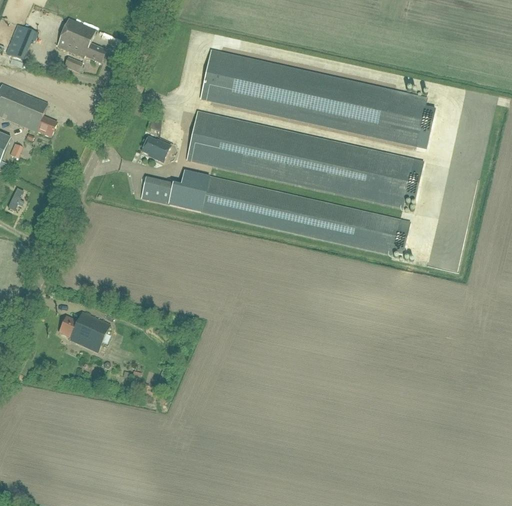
[(101,59),(106,47),(90,40),(96,26),(68,15),(57,43),(84,54),(85,53),(101,59)]
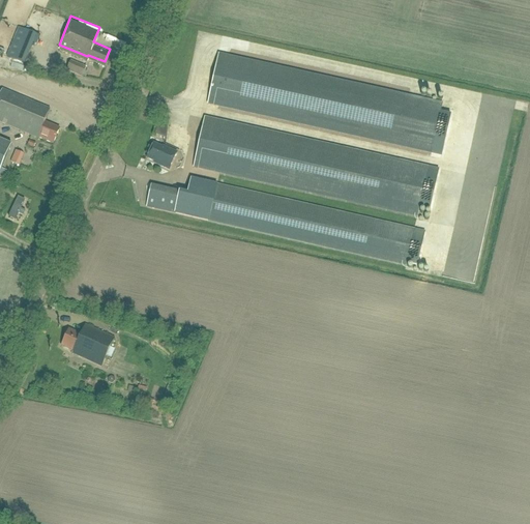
[(36,29),(30,27),(18,23),(6,51),(24,58),(36,29)]
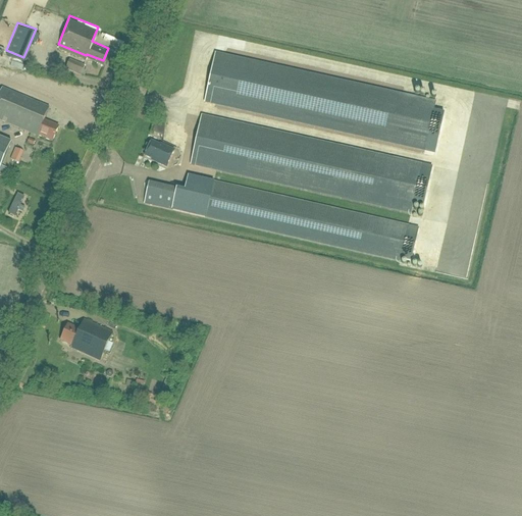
[(434,149),(444,108),(433,106),(435,97),(215,48),(204,98),(424,147),(434,149)]
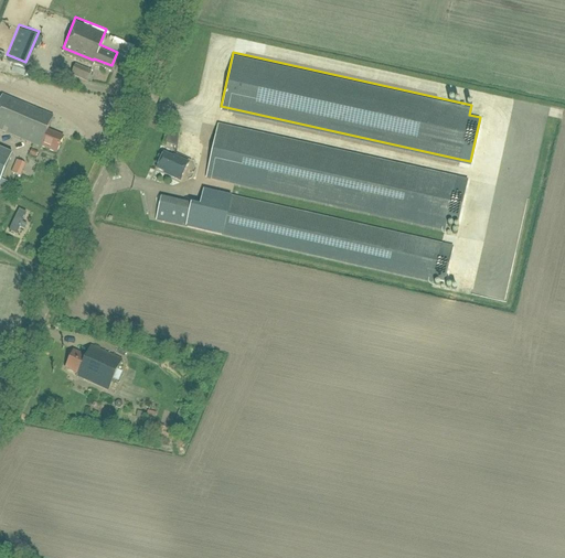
[(87,75),(91,65),(75,60),(71,68),(87,75)]
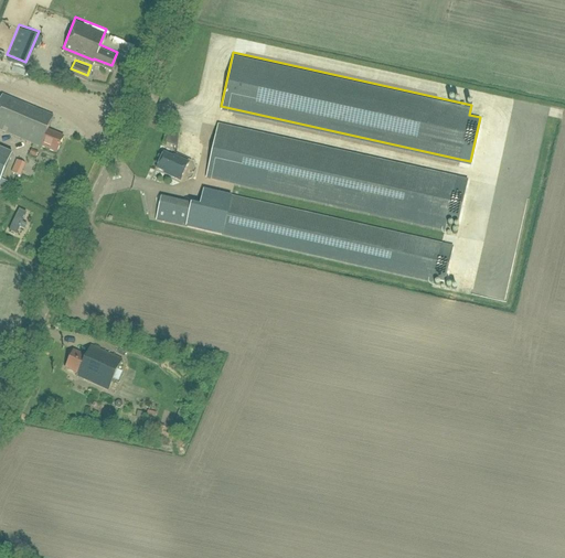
[(56,147),(63,131),(46,125),(52,110),(2,89),(0,95),(0,125),(41,141),(56,147)]
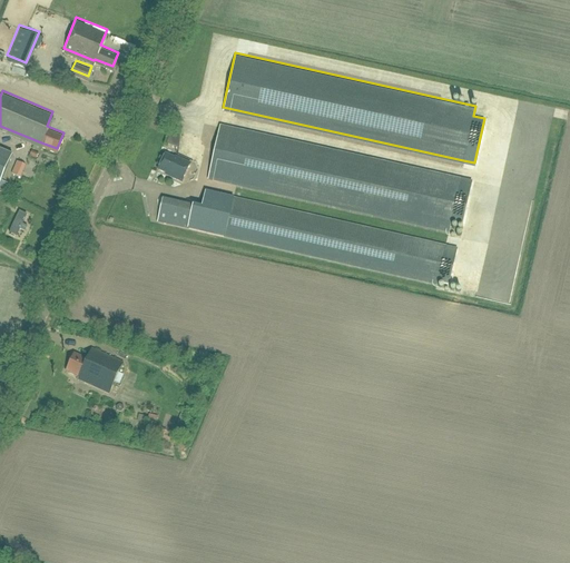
[(448,228),(450,218),(462,220),(471,176),(460,174),(220,120),(208,175),(448,228)]
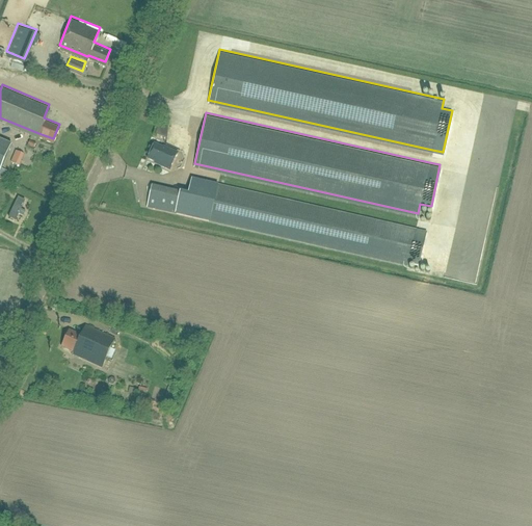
[(159,159),(159,160),(169,165),(178,148),(163,141),(163,142),(154,138),(148,154),(159,159)]
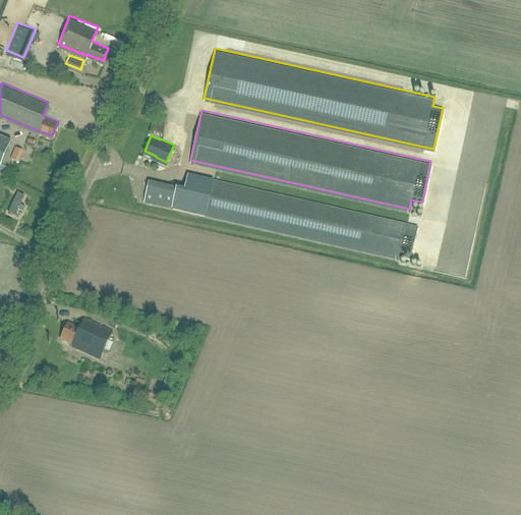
[(10,151),(19,155),(24,144),(15,139),(10,151)]
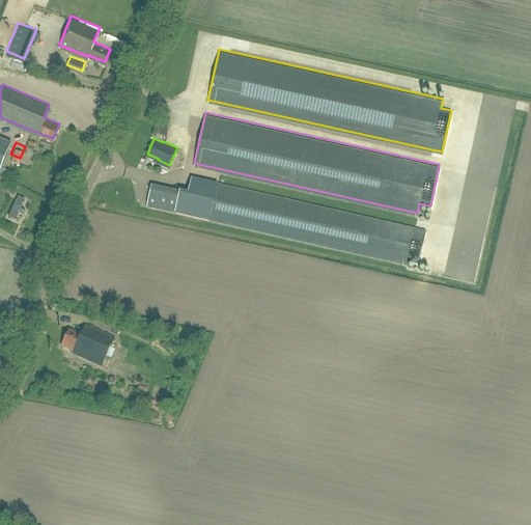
[(419,253),(425,227),(415,224),(217,180),(192,174),(189,189),(180,187),(176,209),(208,216),(407,260),(409,251),(419,253)]
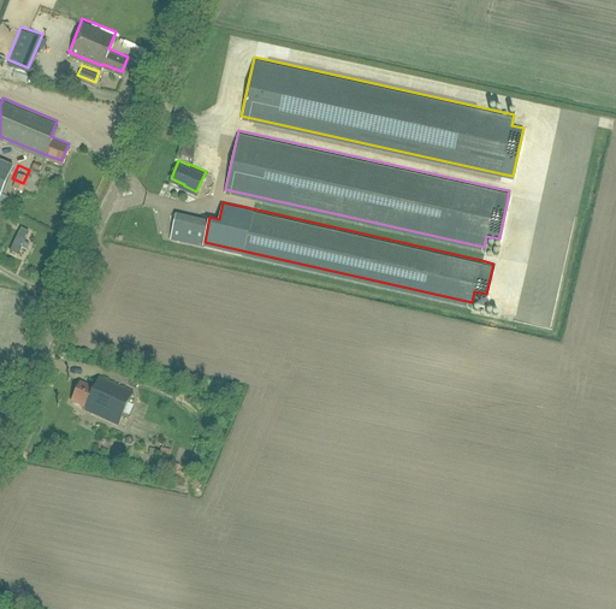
[(205,242),(209,217),(176,210),(170,235),(205,242)]
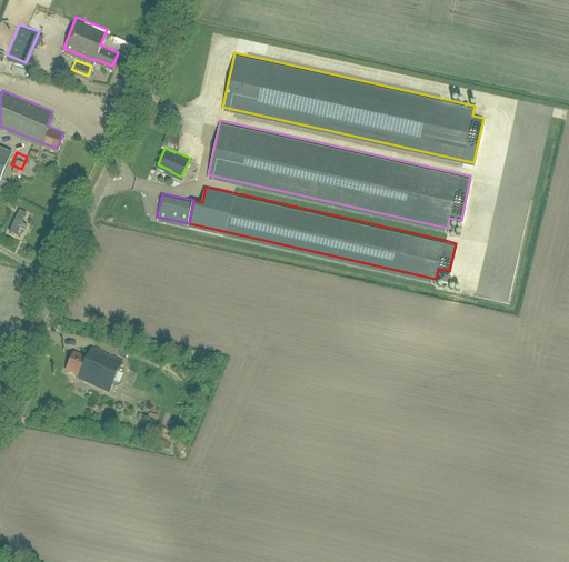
[(78,373),(108,387),(121,357),(91,343),(87,354),(73,348),(66,365),(78,371),(78,373)]
